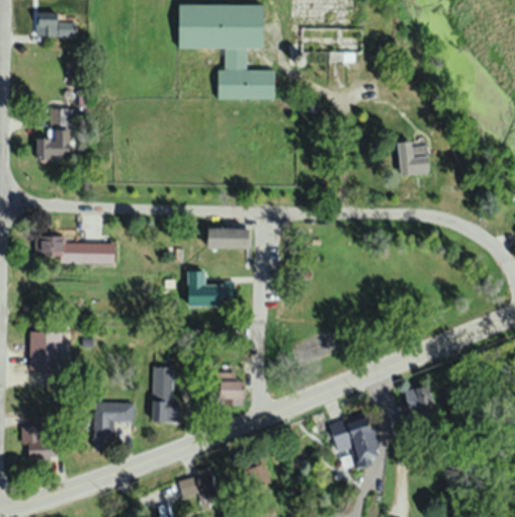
[(275,98),(275,70),(246,70),(246,50),(264,50),(264,6),(177,6),(177,49),(224,49),(224,71),(217,71),(217,98),(275,98)]
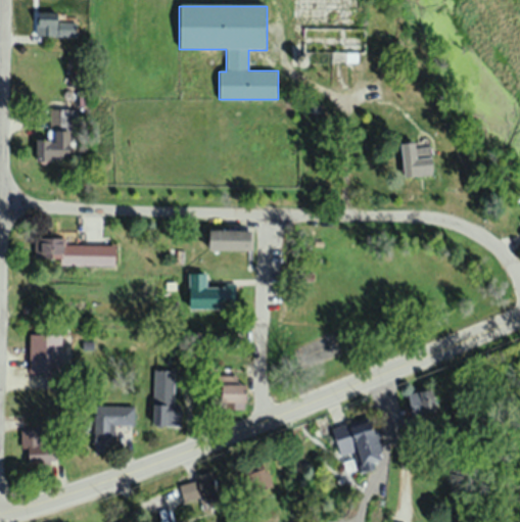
[(77,37),(77,14),(39,14),(39,37),(77,37)]
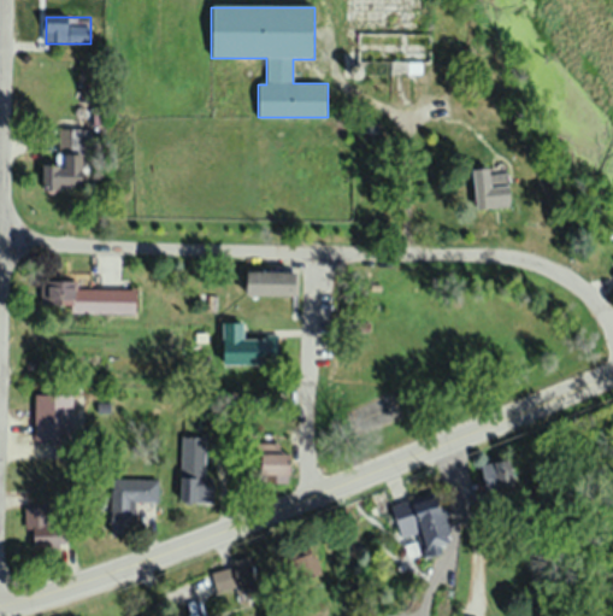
[(56,162),(46,162),(45,188),(88,191),(92,129),(57,127),(56,162)]
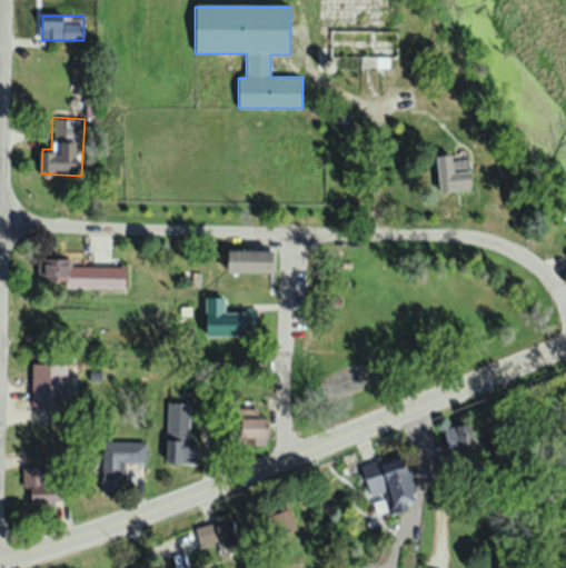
[(442,192),(475,188),(470,157),(456,159),(455,152),(436,155),(442,192)]
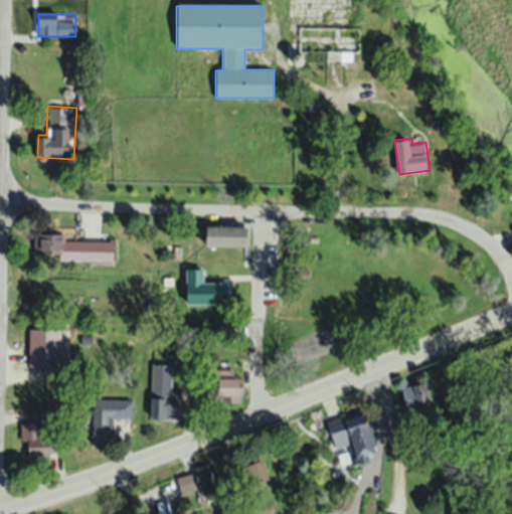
[(206,244),(250,244),(250,225),(206,225),(206,244)]
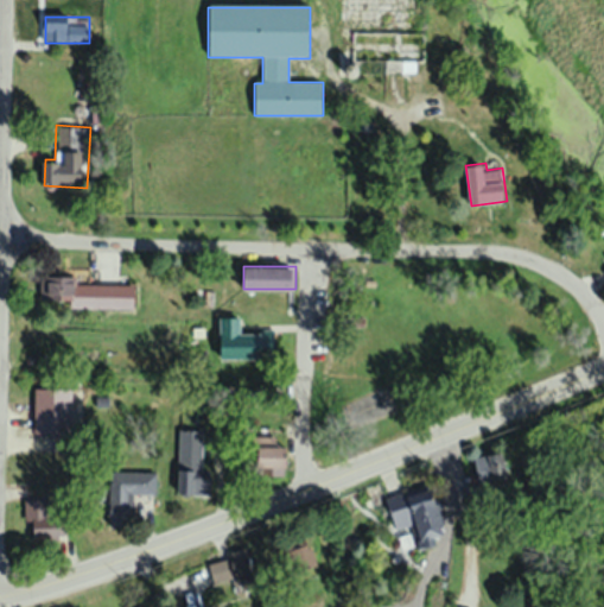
[(70,308),(134,308),(134,282),(49,280),(49,301),(70,301),(70,308)]
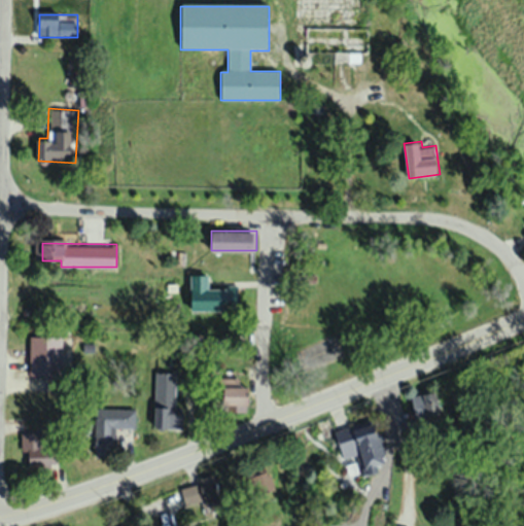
[(210,274),(190,274),(190,311),(236,311),(236,288),(210,288),(210,274)]
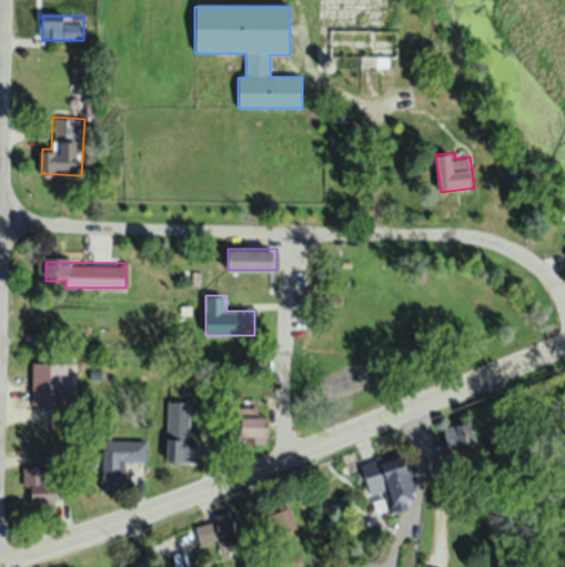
[(31,406),(68,406),(68,362),(31,362),(31,406)]
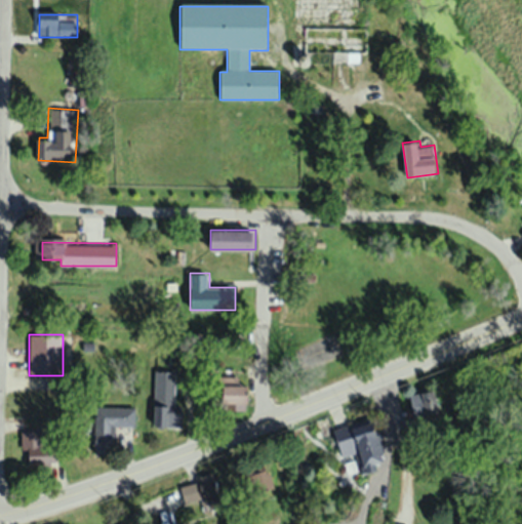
[(112,428),(135,428),(135,408),(92,407),(92,449),(112,450),(112,428)]
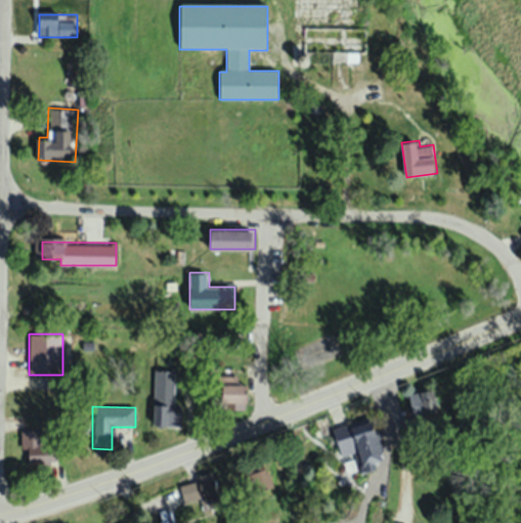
[(376,420),(336,426),(340,456),(358,453),(361,472),(383,469),(376,420)]
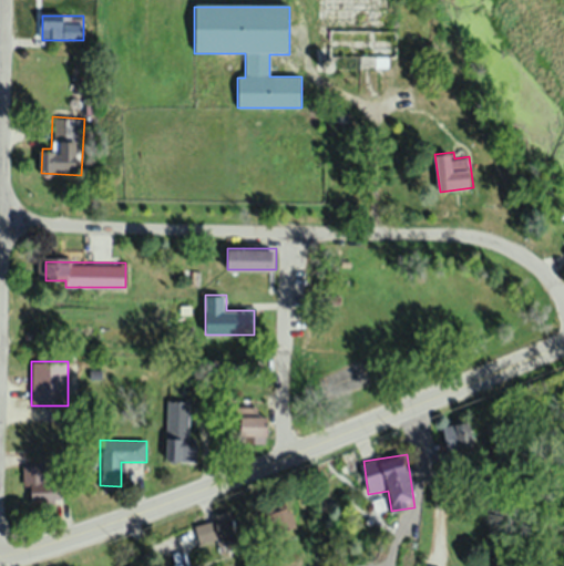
[(26,505),(63,505),(63,466),(26,466),(26,505)]
